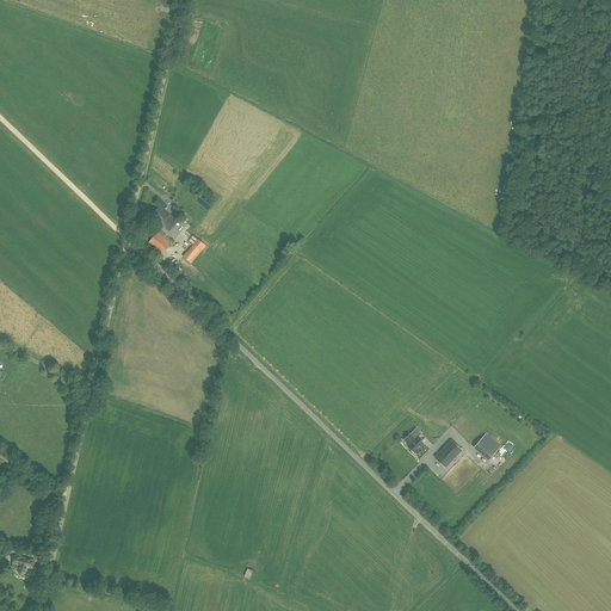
[(166,205),(158,198),(154,204),(158,208),(152,215),(158,220),(156,220),(170,230),(177,221),(162,210),(166,205)]
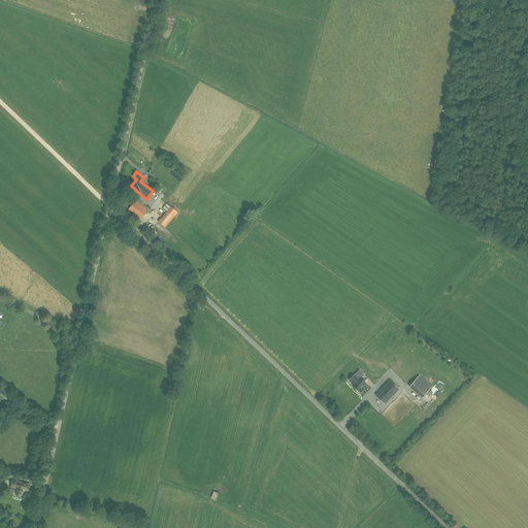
[(136,200),(129,209),(140,220),(147,210),(136,200)]
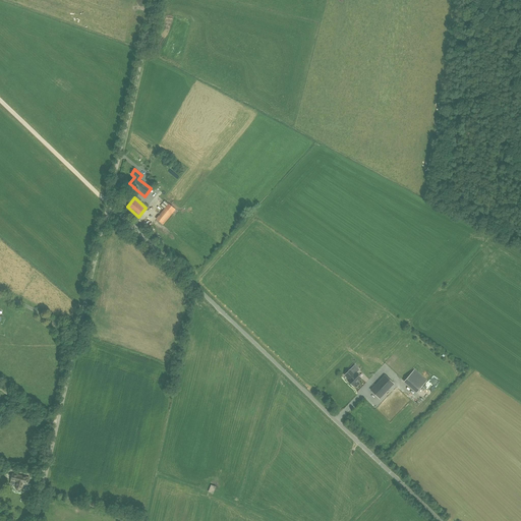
[(165,208),(156,219),(163,225),(172,214),(165,208)]
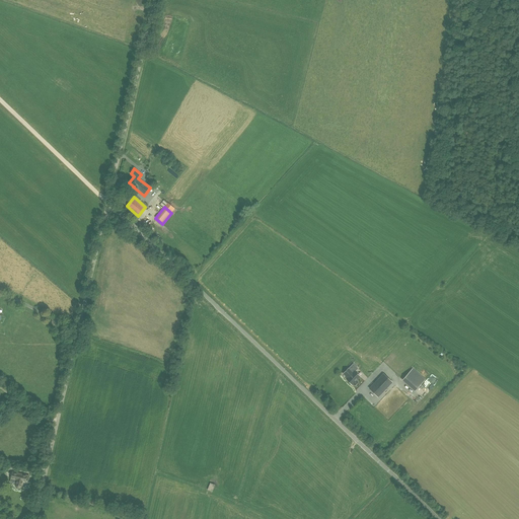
[(358,368),(353,364),(344,373),(348,377),(346,378),(353,384),(354,385),(355,384),(356,384),(357,383),(357,382),(358,381),(356,380),(360,377),(355,371),(358,368)]
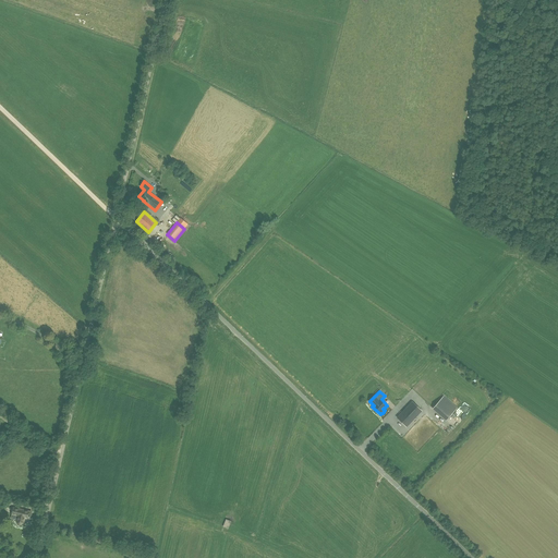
[(444,397),(433,409),(446,420),(457,408),(444,397)]
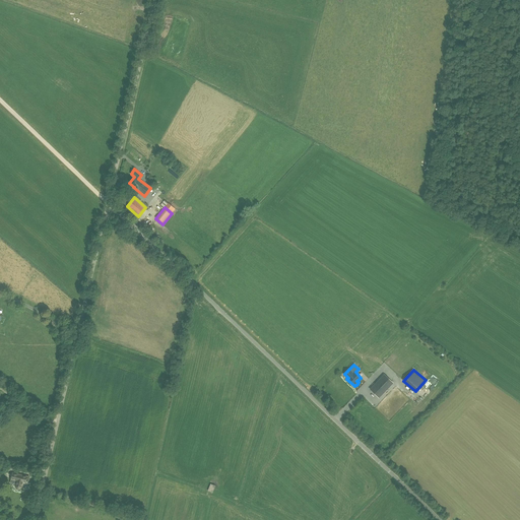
[(384,375),(370,389),(379,397),(393,383),(384,375)]
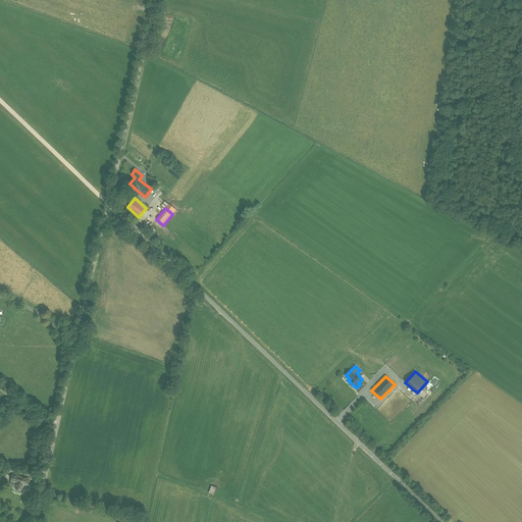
[(8,473),(8,474),(7,474),(6,474),(5,475),(5,476),(5,477),(5,478),(6,478),(7,478),(6,479),(17,482),(16,487),(16,488),(16,489),(17,489),(17,490),(18,490),(19,490),(20,490),(20,489),(21,489),(21,488),(22,483),(28,484),(29,478),(8,473)]
